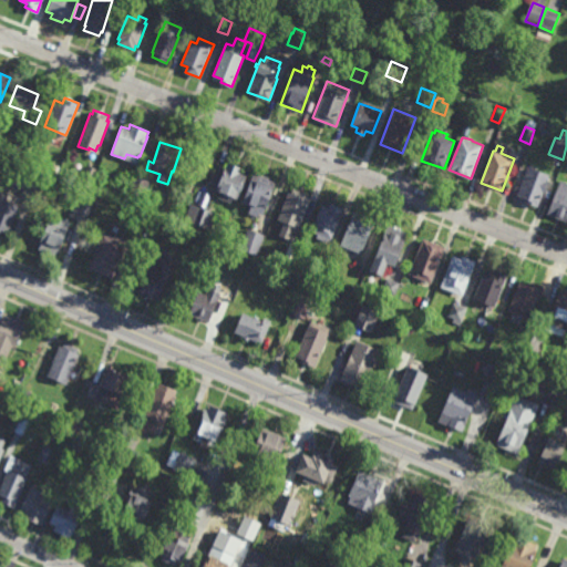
[(238,199),(235,198),(233,203),(218,197),(220,193),(217,192),(228,162),(243,167),(240,173),(248,175),(238,199)]
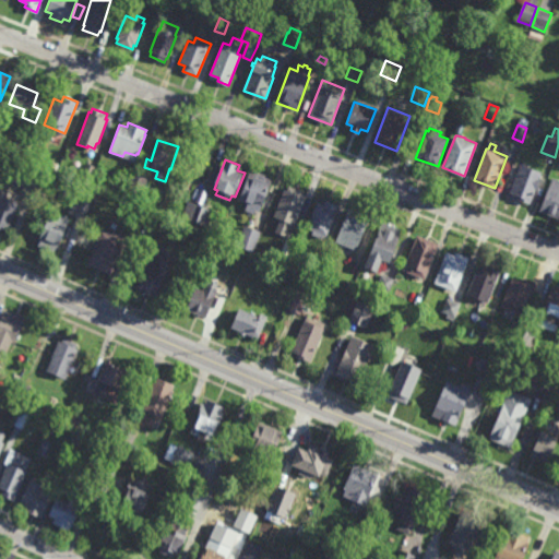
[(91,174),(93,175),(88,186),(79,181),(83,171),(85,171),(90,161),(95,164),(91,174)]
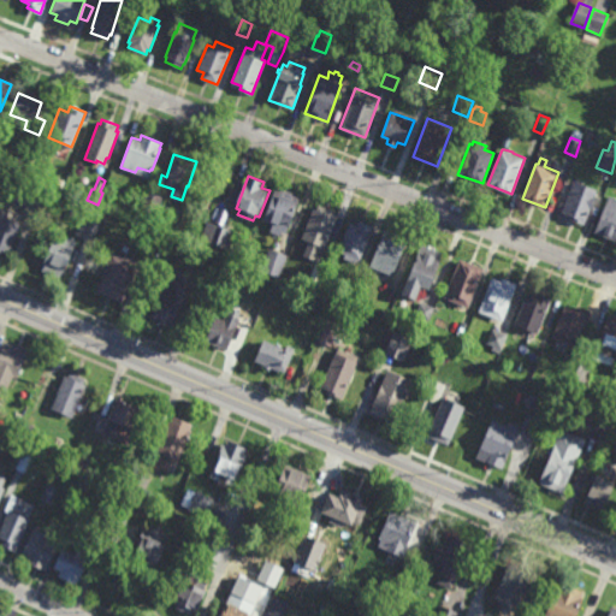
[(592,209),(591,209),(585,225),(570,219),(570,215),(562,213),(574,182),(597,190),(594,196),(597,197),(592,209)]
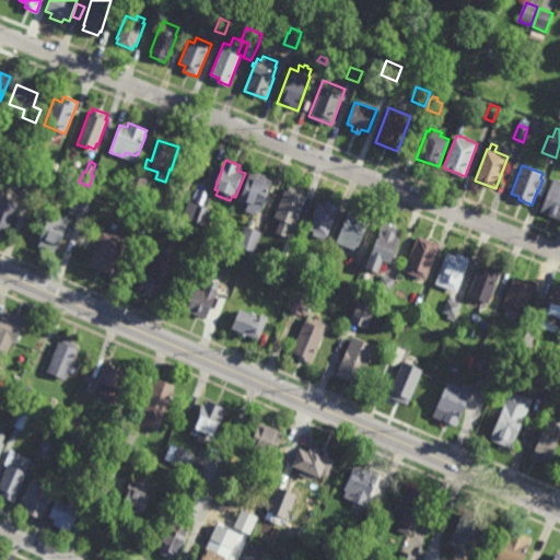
[(260,212),(257,211),(255,214),(246,210),(248,203),(240,200),(253,170),(273,178),(260,212)]
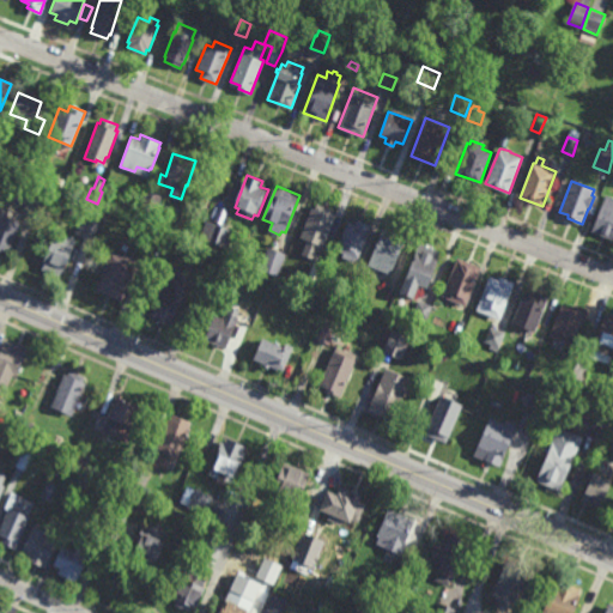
[(155,213),(139,207),(146,189),(162,196),(155,213)]
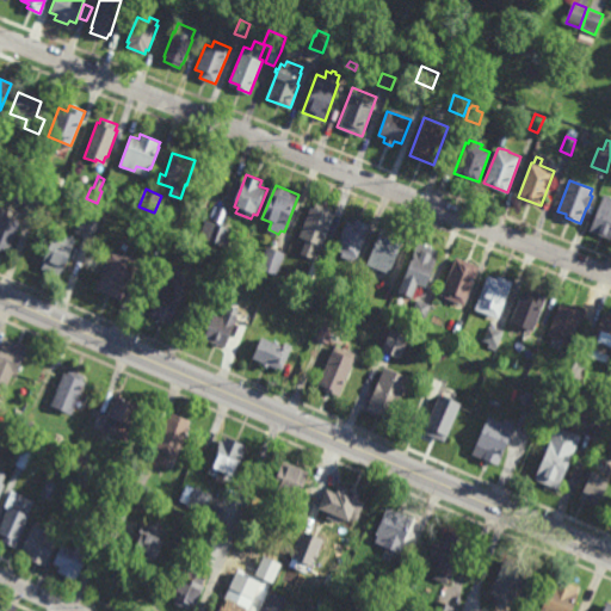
[(610,238),(590,230),(604,193),(610,196),(610,238)]
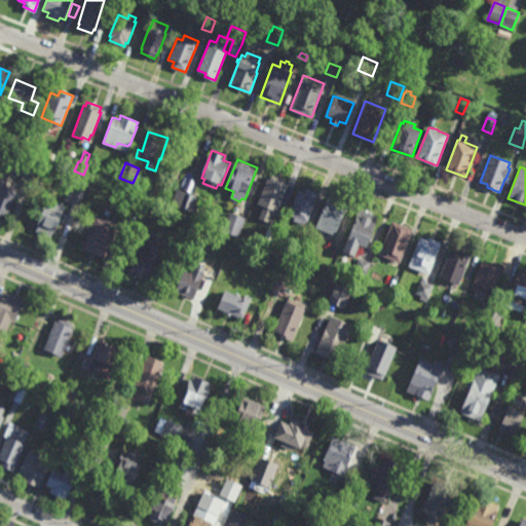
[(287,181),(285,185),(288,186),(275,216),(273,215),(270,223),(259,218),(264,205),(258,203),(268,178),(269,179),(271,175),(287,181)]
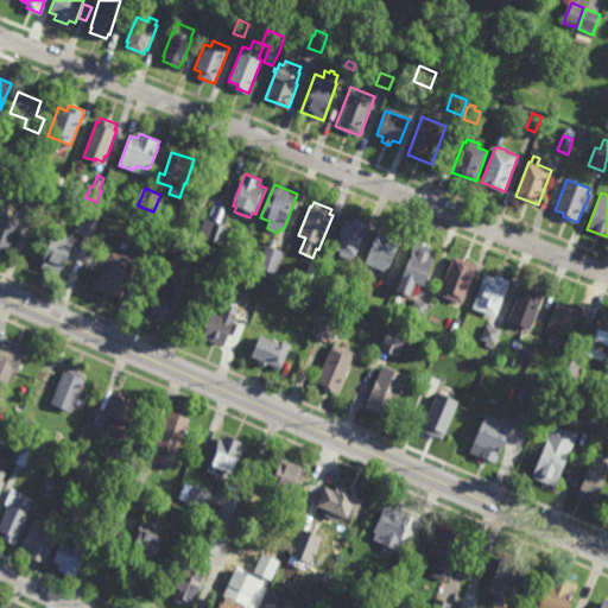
[(19,216),(17,221),(20,222),(7,253),(0,249),(0,213),(2,209),(19,216)]
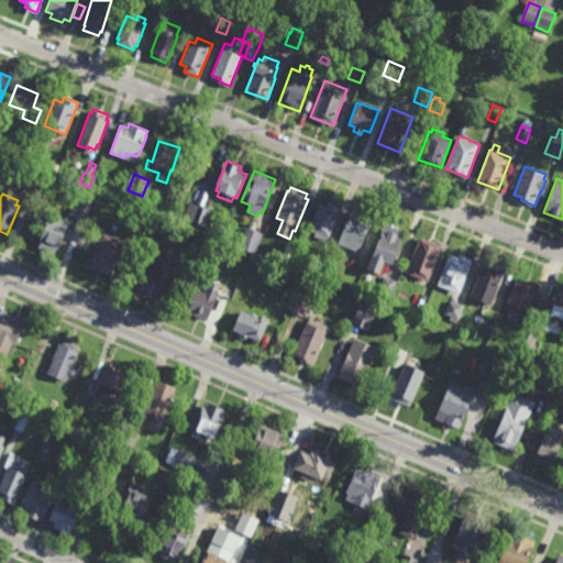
[(85,221),(68,214),(74,199),(91,206),(85,221)]
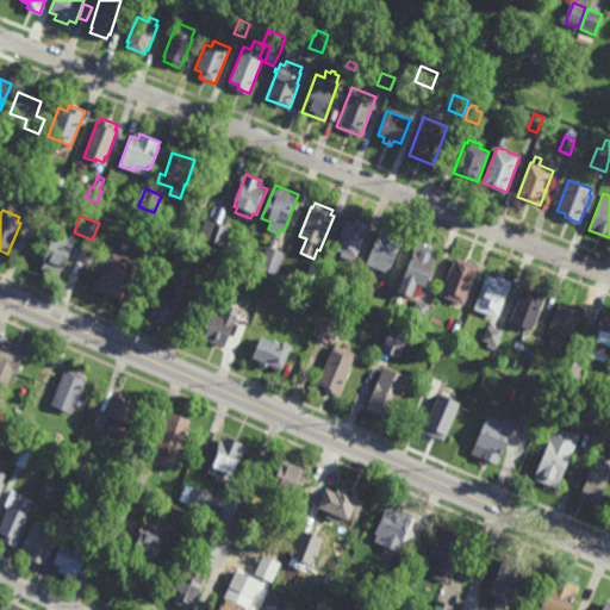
[(369,223),(356,257),(352,255),(350,259),(340,255),(341,251),(335,249),(346,219),(353,223),(355,218),(369,223)]
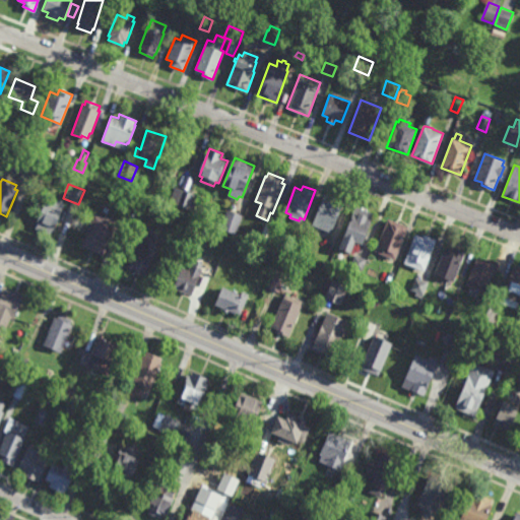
[(194,211),(170,202),(175,187),(199,196),(194,211)]
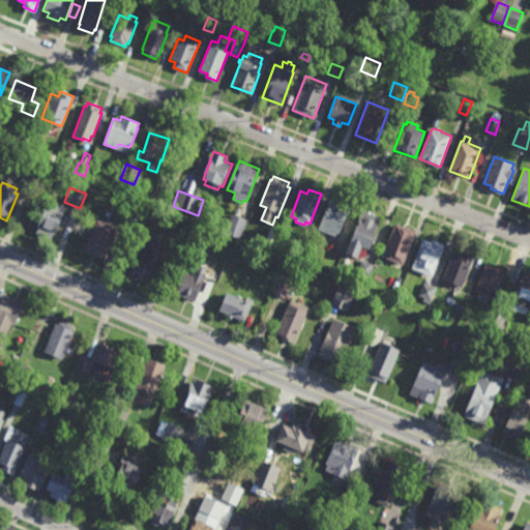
[(337,237),(334,235),(333,239),(324,235),(325,231),(318,229),(330,197),(350,204),(337,237)]
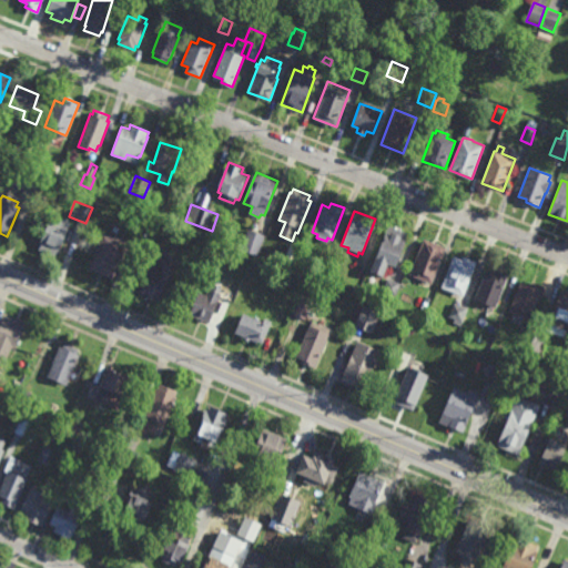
[(142,225),(134,223),(137,214),(145,216),(142,225)]
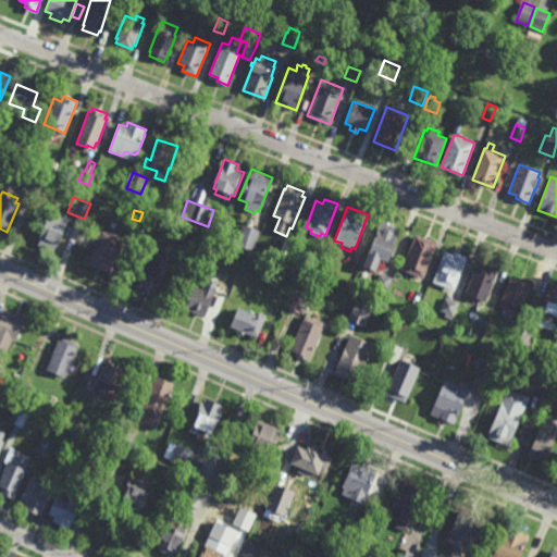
[(69,219),(57,247),(54,247),(53,251),(37,245),(39,239),(38,239),(48,214),(58,218),(59,214),(69,219)]
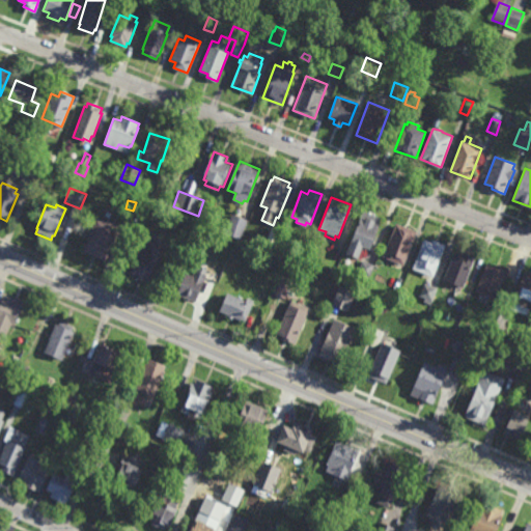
[(374,214),(374,215),(382,218),(370,250),(362,247),(358,258),(354,257),(353,259),(350,257),(351,255),(346,253),(363,211),(370,214),(370,213),(374,214)]
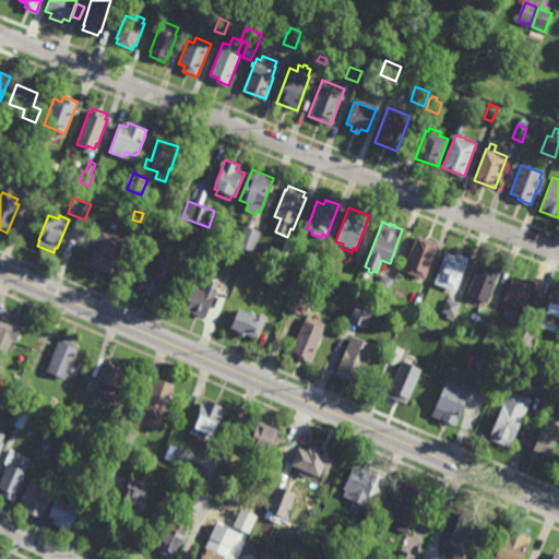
[(254,251),(237,246),(245,226),(261,232),(254,251)]
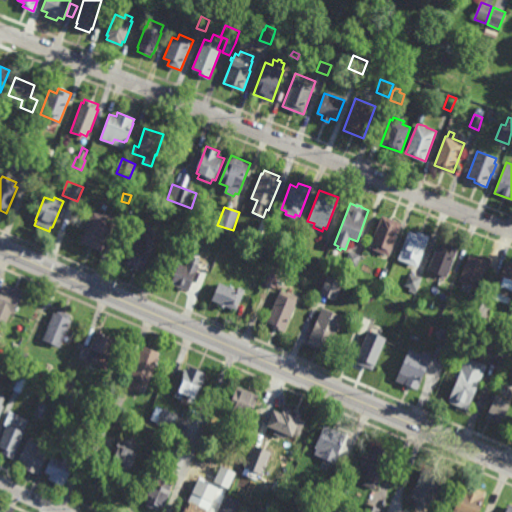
[(115,225),(110,236),(106,234),(99,253),(82,246),(91,223),(92,224),(94,220),(93,220),(96,213),(104,216),(103,220),(115,225)]
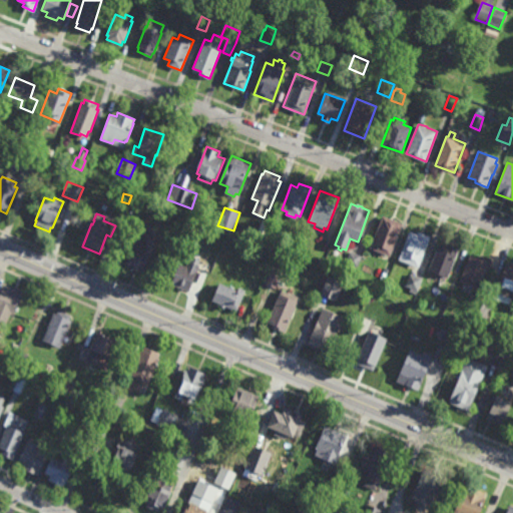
[(391,257),(370,248),(383,215),(404,223),(391,257)]
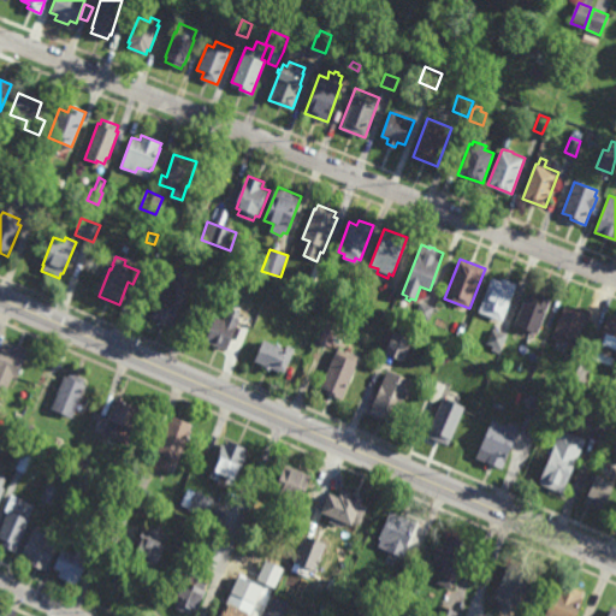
[(319,282),(311,279),(317,264),(325,267),(319,282)]
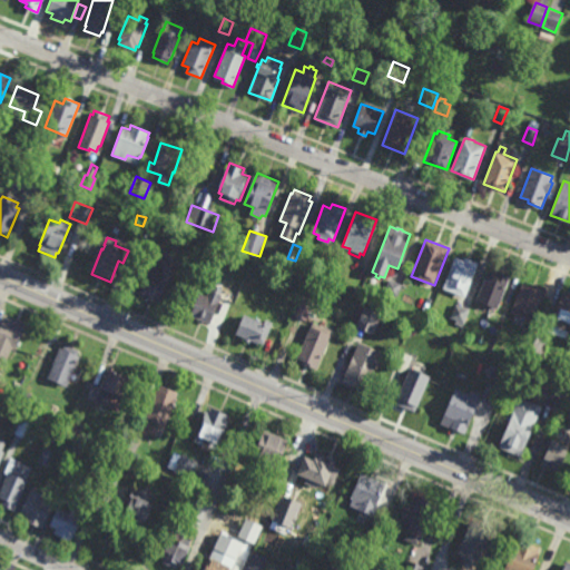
[(160,261),(173,266),(169,274),(172,275),(159,304),(139,295),(147,277),(144,275),(151,257),(154,258),(156,254),(161,256),(160,261)]
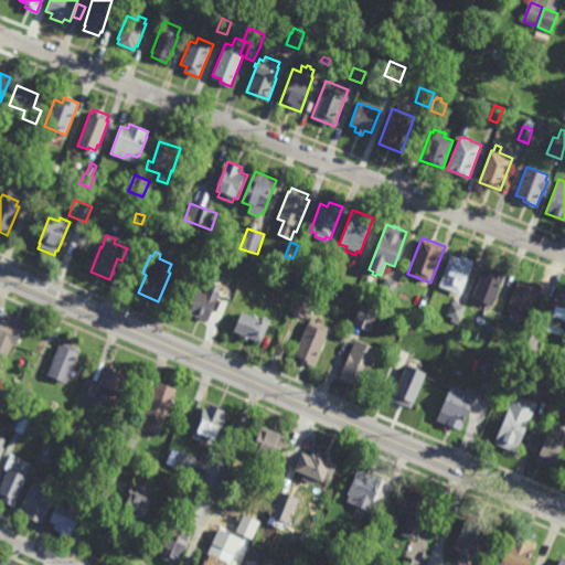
[(327,269),(317,265),(322,252),(331,255),(327,269)]
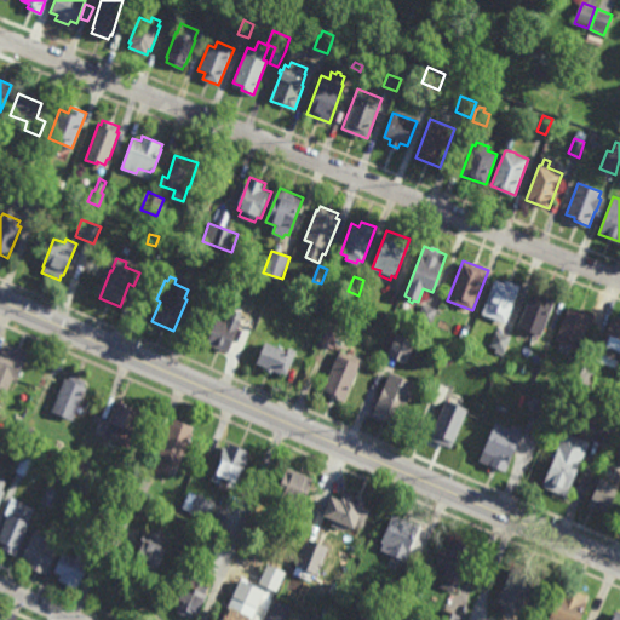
[(505,282),(505,280),(521,286),(506,323),(482,314),(495,279),(505,282)]
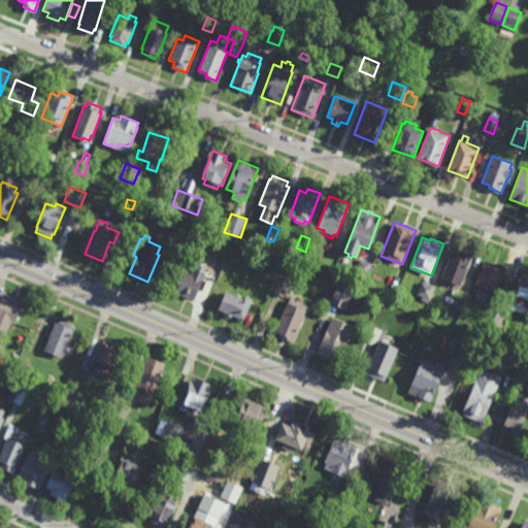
[(460,253),(460,252),(472,256),(461,286),(441,278),(452,251),(460,253)]
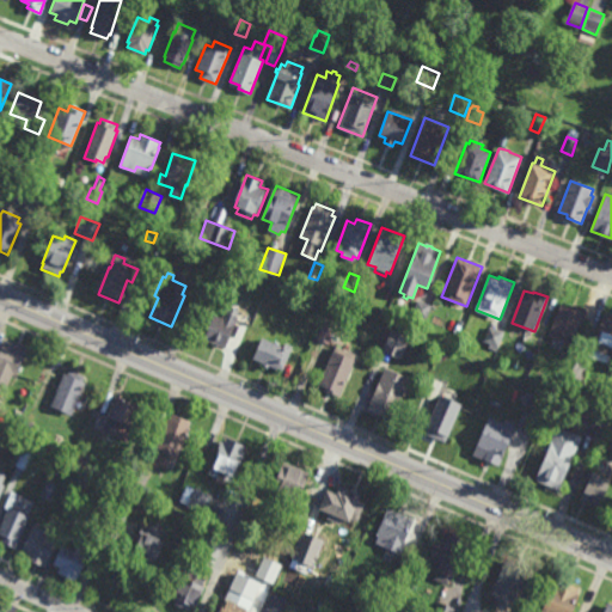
[(424,324),(411,318),(418,300),(432,306),(424,324)]
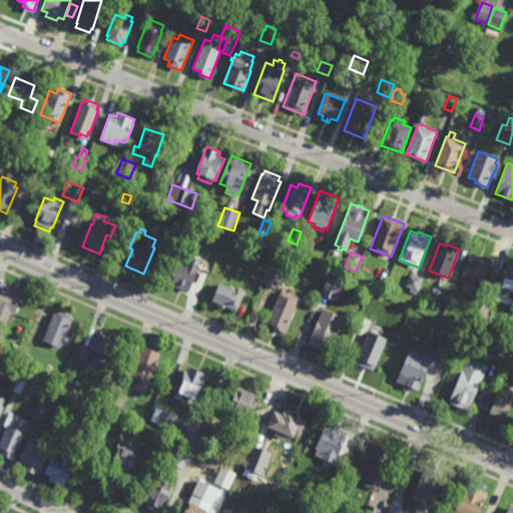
[(493,262),(489,272),(486,271),(481,284),(476,282),(475,287),(460,281),(470,254),(477,258),(478,255),(493,262)]
